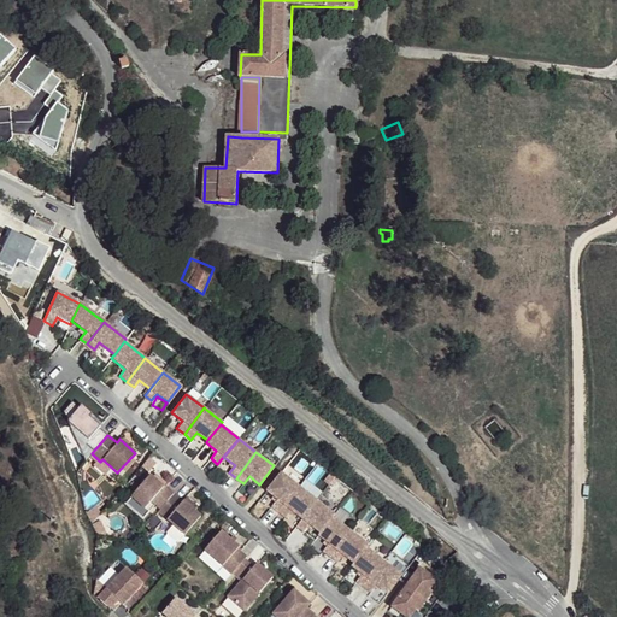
[(297,487),(280,474),(265,492),(276,500),(270,507),(277,513),(297,487)]
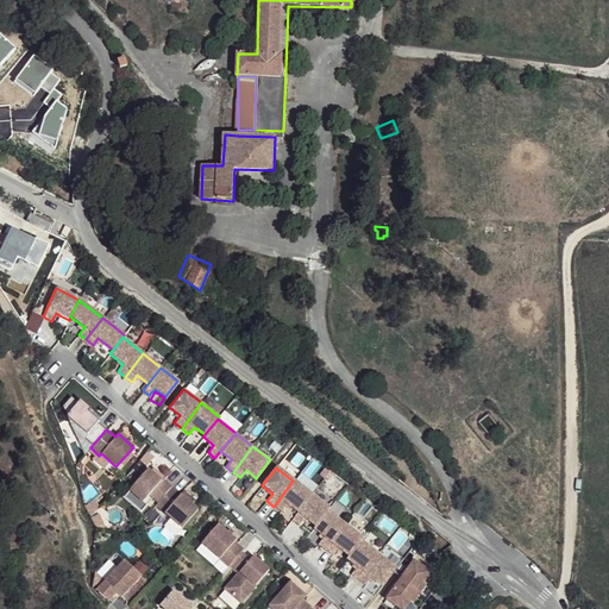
[(158,501),(170,487),(161,478),(161,479),(146,469),(129,489),(143,501),(150,494),(158,501)]
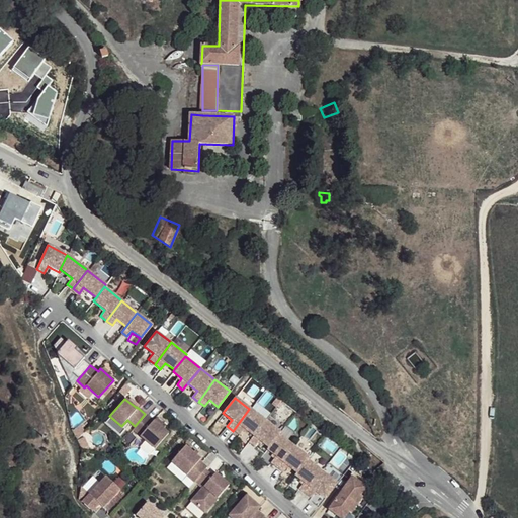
[(249,409),(233,431),(239,435),(244,429),(252,436),(264,421),(249,409)]
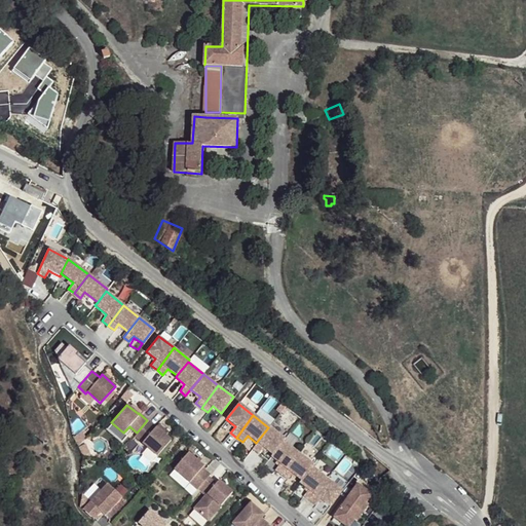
[(135,436),(157,455),(172,440),(157,425),(155,427),(148,420),(147,420),(137,433),(135,436)]
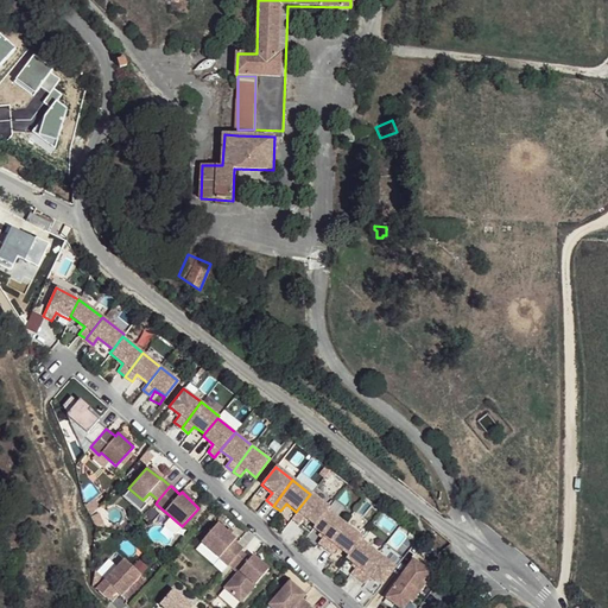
[(325,510),(328,507),(310,494),(296,512),(291,519),(297,525),(303,518),(314,526),(325,510)]
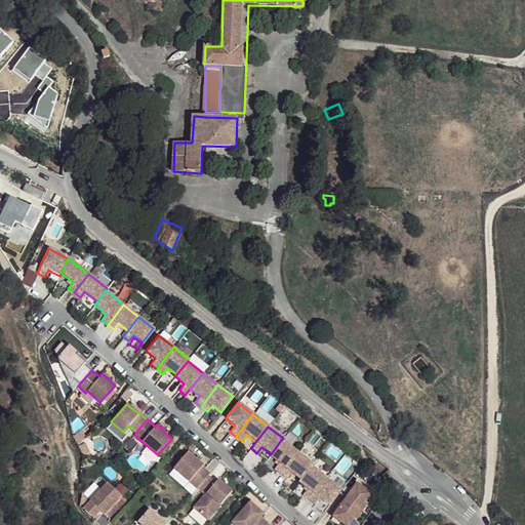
[(271,454),(270,456),(279,462),(274,470),(280,474),(297,452),(281,440),(271,454)]
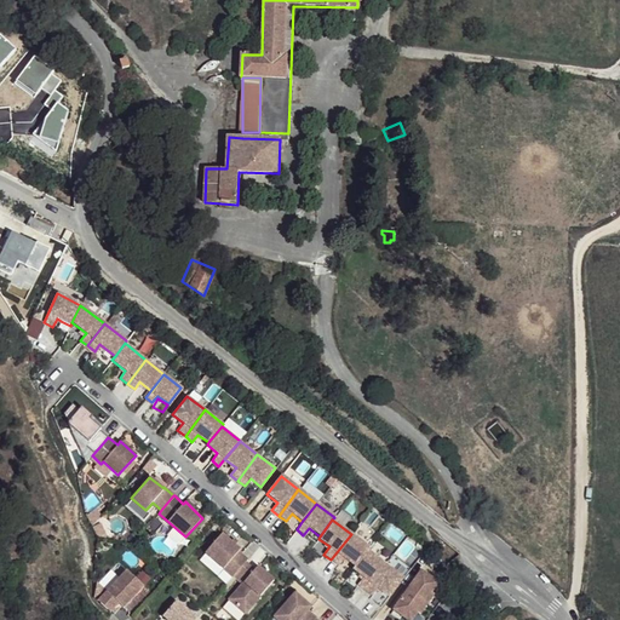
[(168,535),(178,544),(184,535),(174,528),(168,535)]
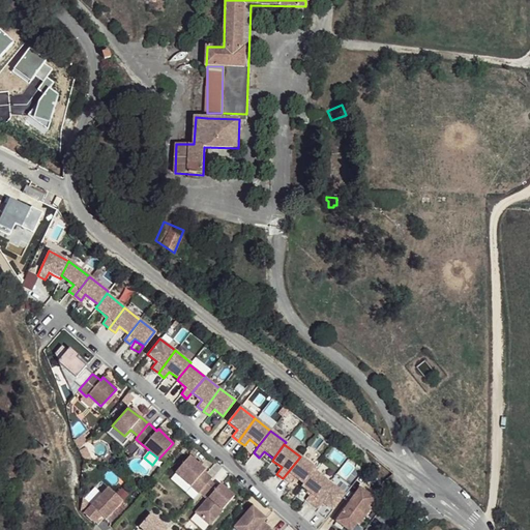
[(189,455),(175,472),(199,493),(200,492),(210,479),(212,477),(204,471),(205,469),(189,455)]
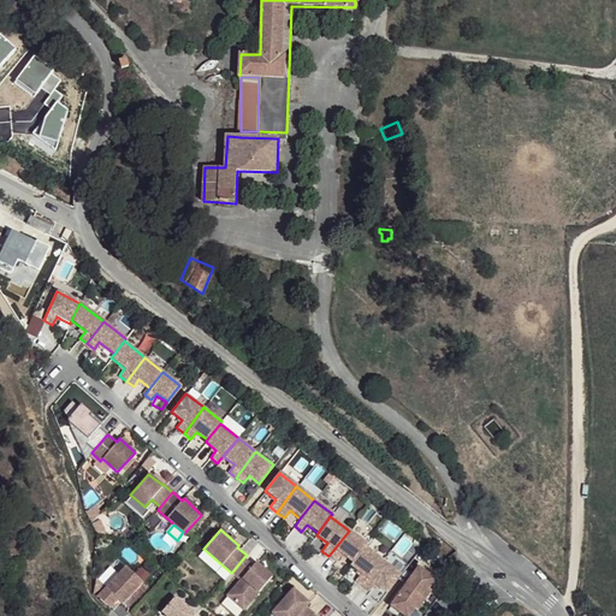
[(349,531),(329,556),(336,562),(342,555),(353,562),(365,546),(366,544),(349,531)]
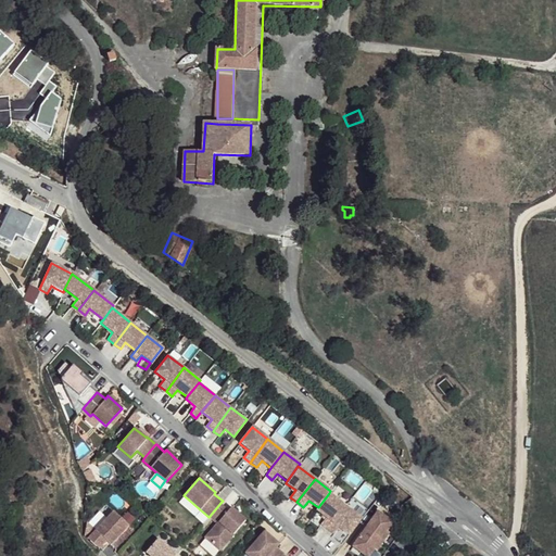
[(318,507),(316,509),(326,517),(321,523),(328,529),(345,506),(329,493),(318,507)]
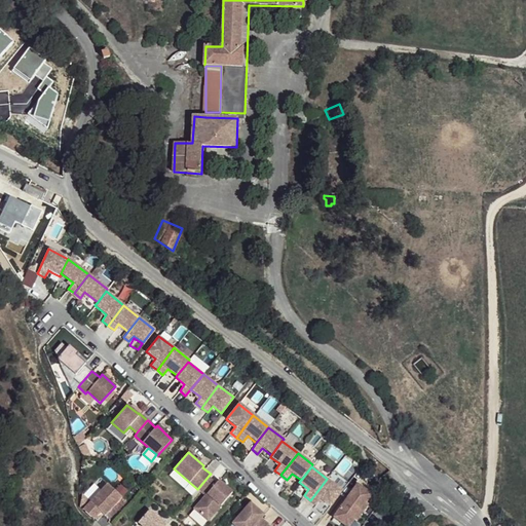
[(216,483),(209,476),(198,488),(207,494),(194,508),(208,519),(232,492),(222,482),(219,485),(216,483)]
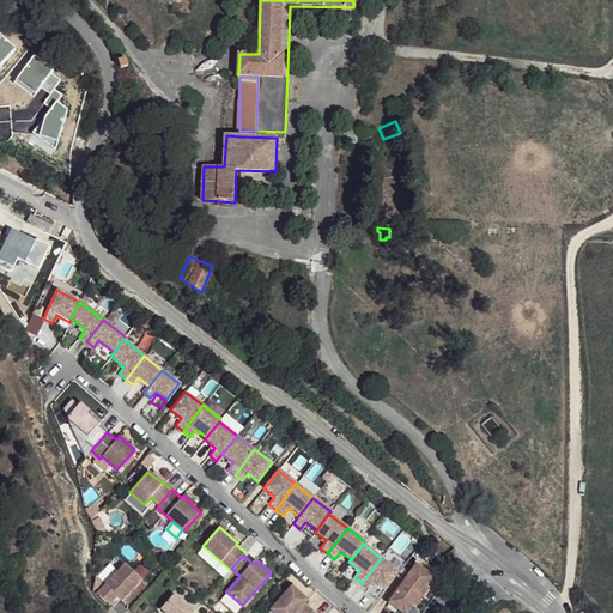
[(381,558),(362,583),(369,588),(374,581),(384,589),(399,571),(381,558)]
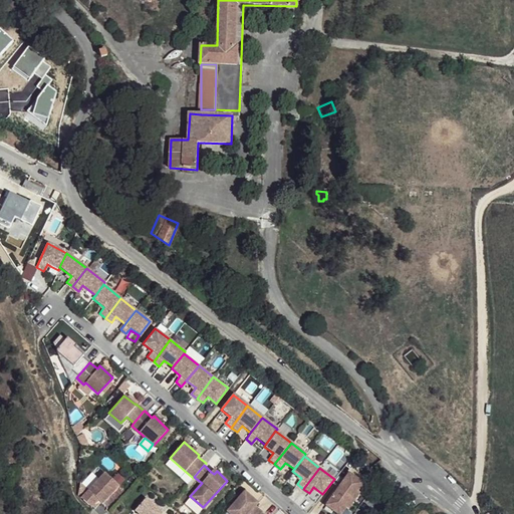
[(89,491),(80,483),(78,494),(91,506),(98,499),(102,503),(119,485),(105,473),(95,484),(89,491)]
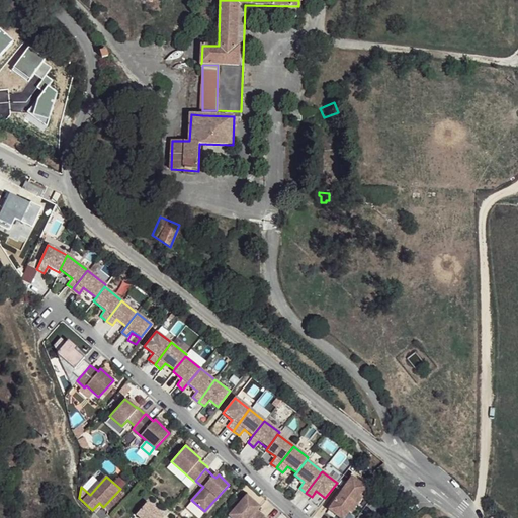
[(352,477),(340,493),(356,505),(362,497),(360,495),(366,487),(352,477)]
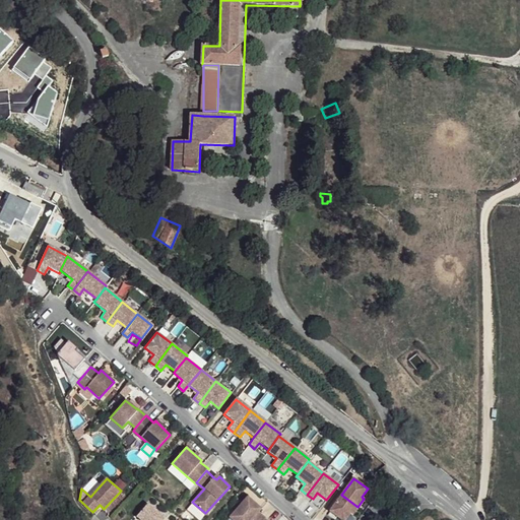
[(370,491),(368,489),(362,497),(364,499),(370,491)]
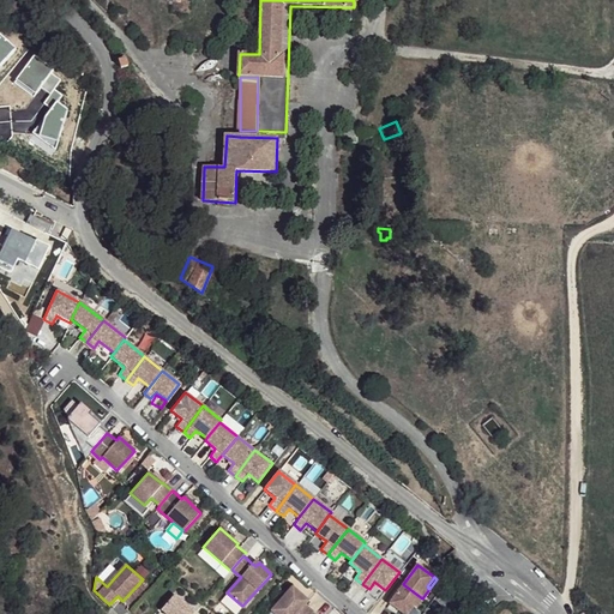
[(369,590),(378,597),(383,591),(374,584),(369,590)]
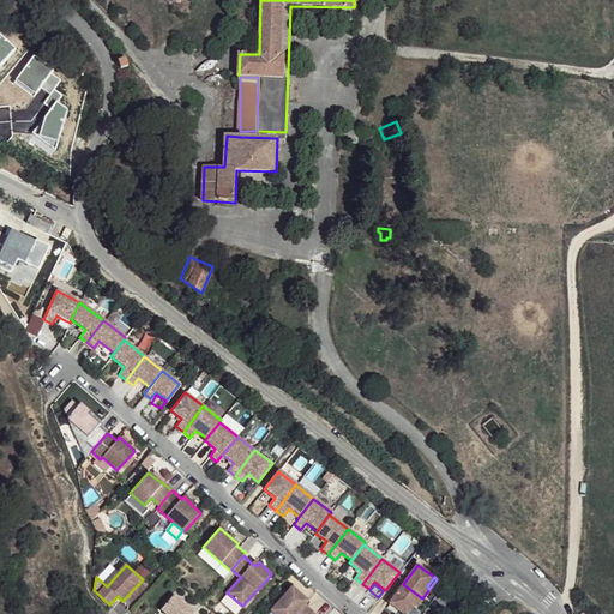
[(422,599),(403,584),(389,603),(403,613),(405,613),(413,606),(415,608),(422,599)]
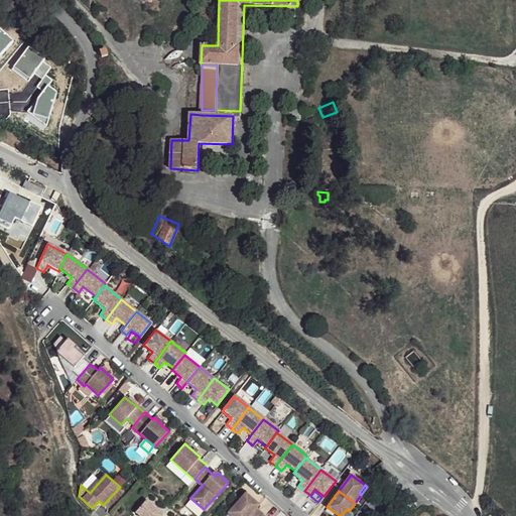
[(263,515),(264,515),(265,514),(257,508),(258,507),(254,503),(256,501),(247,493),(229,512),(233,515),(263,515)]
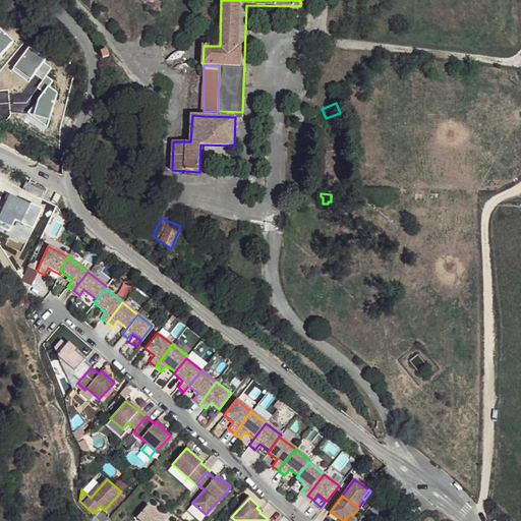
[(164,520),(165,520),(149,505),(137,516),(142,520),(164,520)]
